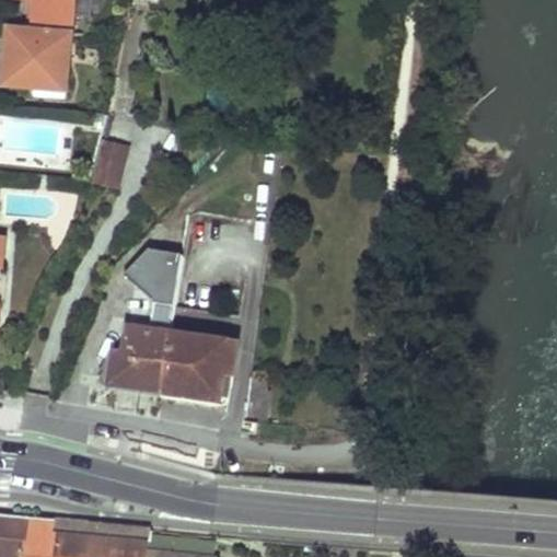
[(31,25),(72,30),(76,0),(36,0),(35,7),(32,6),(31,25)]
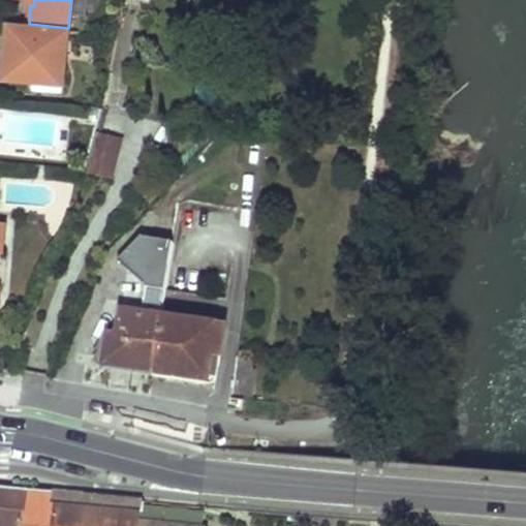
[(37,90),(62,90),(68,28),(29,24),(12,24),(10,49),(6,49),(9,74),(35,80),(37,90)]
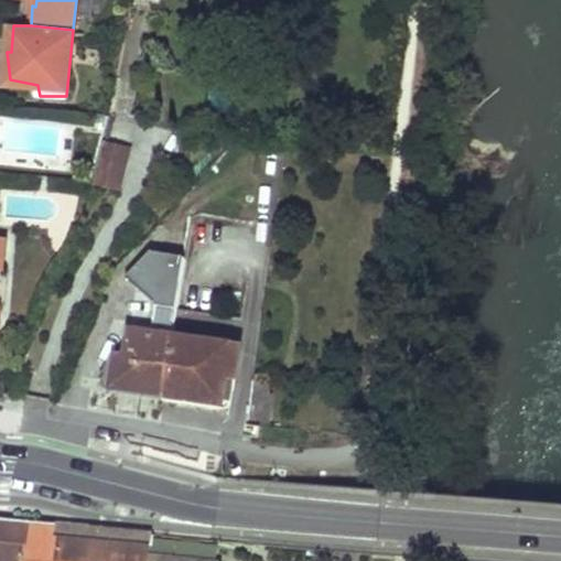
[(127,143),(101,138),(92,183),(117,190),(127,143)]
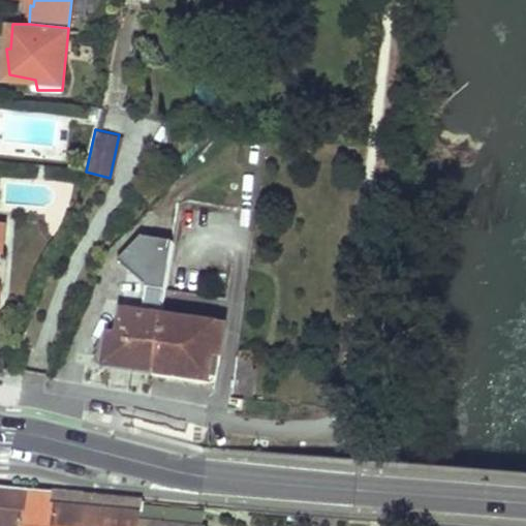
[(116,258),(125,265),(145,283),(145,285),(162,287),(163,284),(171,239),(140,234),(116,258)]
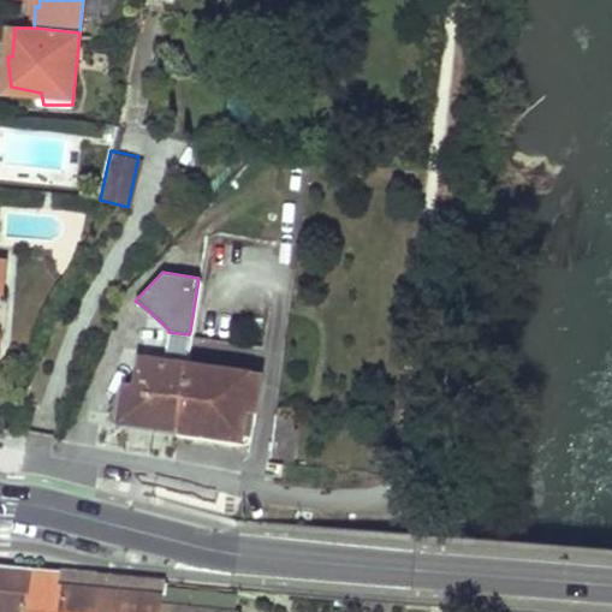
[(168,330),(146,308),(138,354),(185,361),(189,334),(168,332),(168,330)]
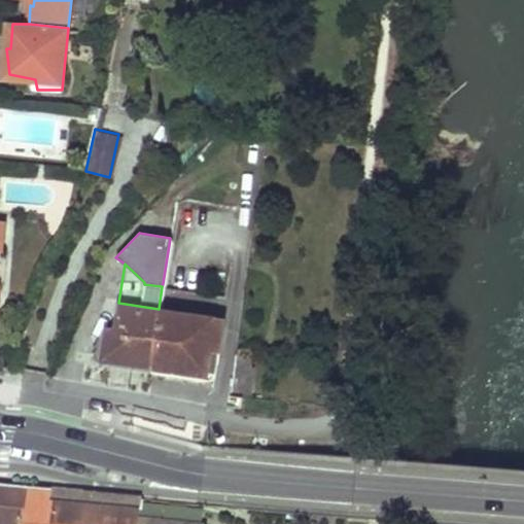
[(121,359),(155,364),(159,313),(159,309),(118,303),(118,307),(112,307),(111,313),(117,314),(114,328),(108,327),(99,342),(98,349),(104,356),(121,359)]
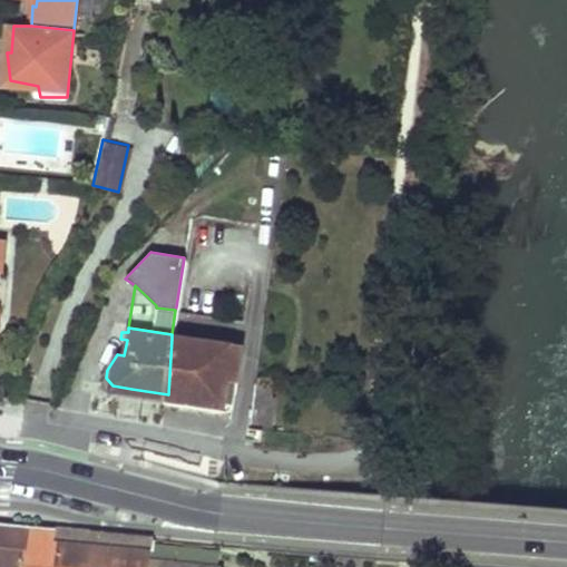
[(218,402),(225,403),(230,378),(236,379),(241,348),(201,343),(172,339),(168,394),(167,401),(217,409),(218,402)]
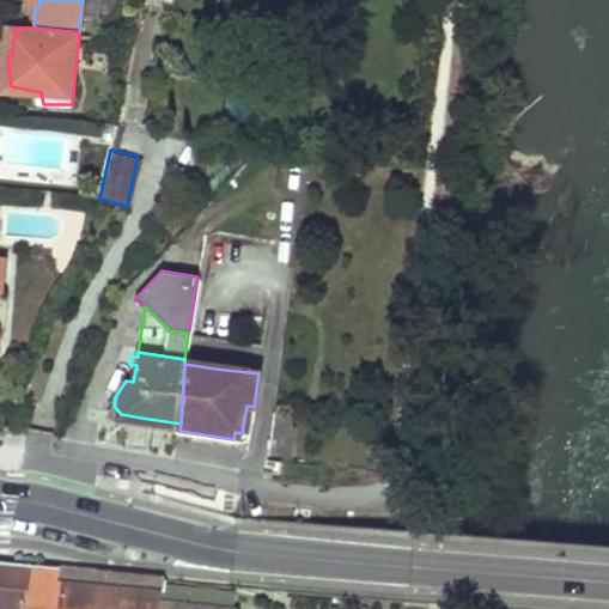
[(254,407),(247,406),(242,433),(249,434),(254,407)]
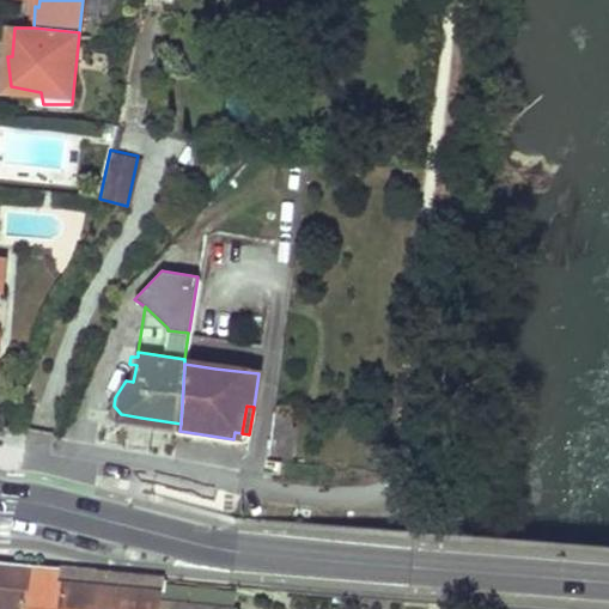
[(58,608),(61,580),(58,579),(58,568),(56,568),(28,565),(0,561),(0,608),(58,608)]
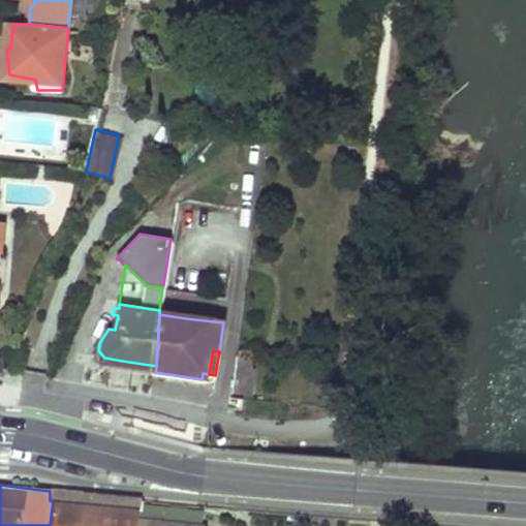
[(50,525),(135,525),(138,499),(113,497),(51,491),(50,491),(50,500),(53,501),(50,525)]
